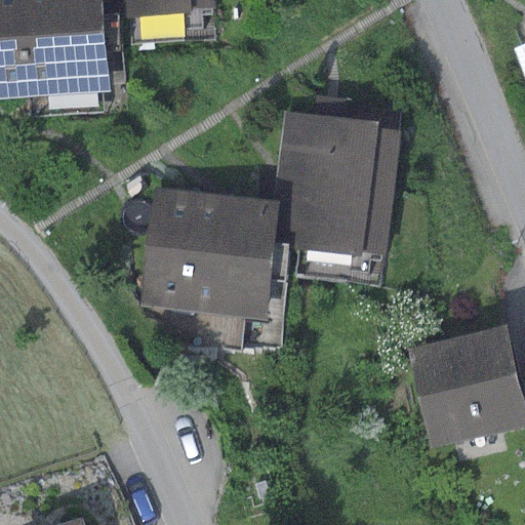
[(0,0),(0,99),(107,93),(103,18),(101,0),(0,0)]
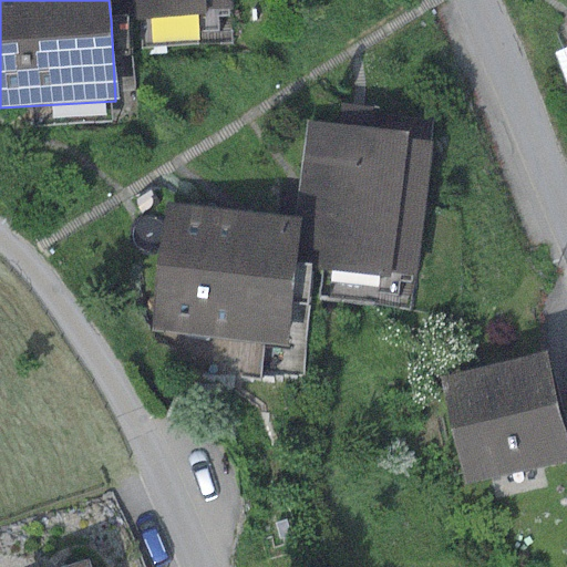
[(109,0),(111,20),(204,13),(203,9),(229,7),(228,0),(109,0)]
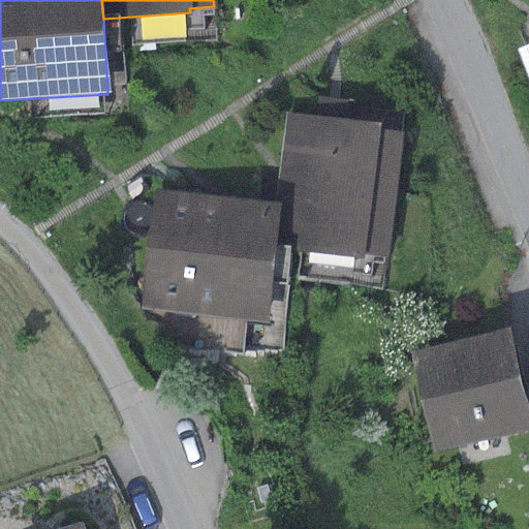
[(528,43),(516,50),(528,84),(528,43)]
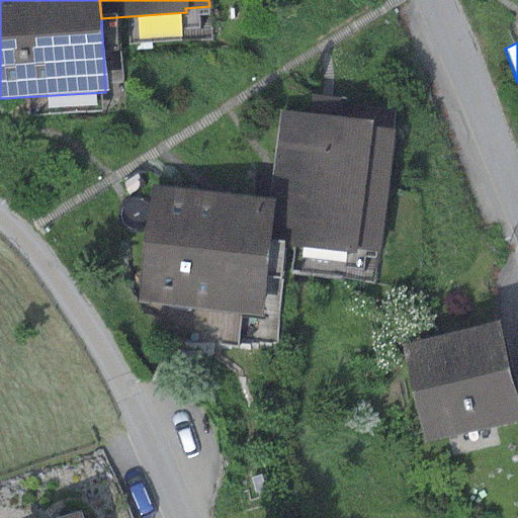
[(276,111),(268,199),(271,199),(267,245),(356,254),(357,248),(379,251),(392,130),(368,126),(369,120),(276,111)]
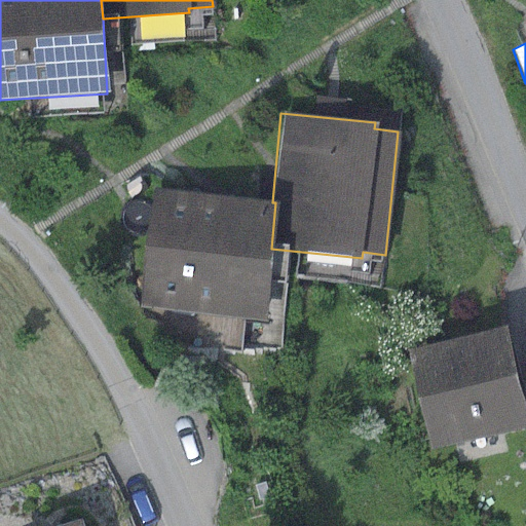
[(272,202),(151,190),(140,309),(264,322),(271,249),(275,202),(272,202)]
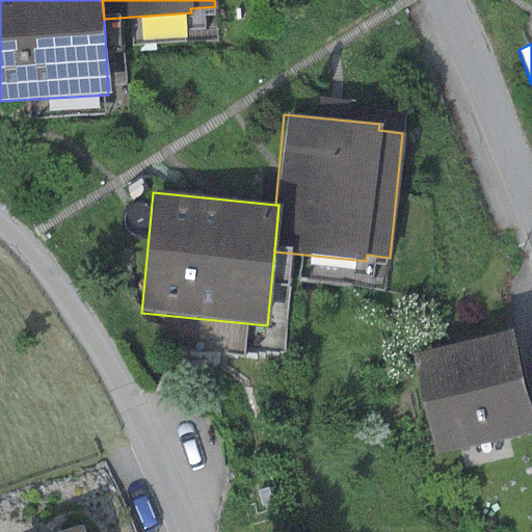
[(531,420),(510,331),(410,355),(435,455),(531,431),(531,420)]
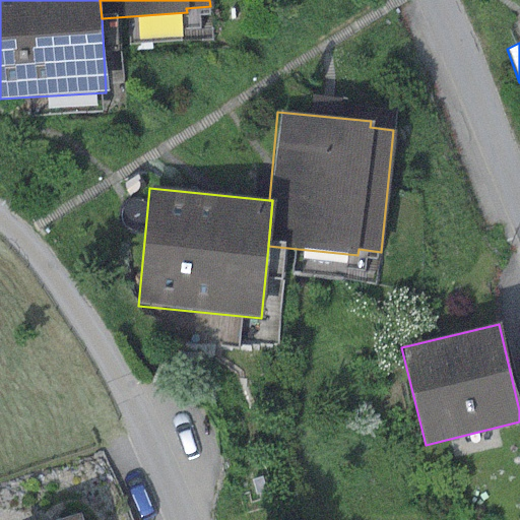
All buildings are outlined.
